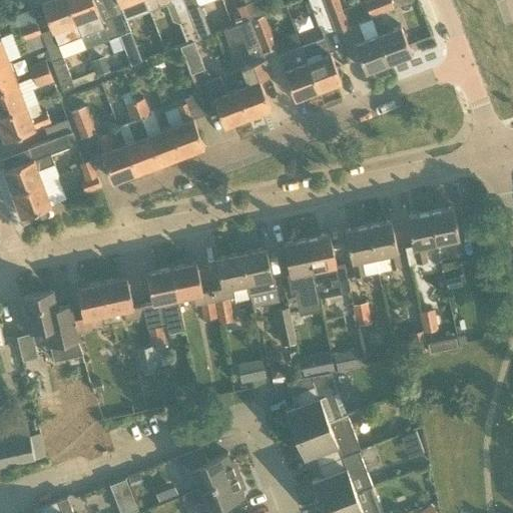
[(74,86),(63,56),(85,48),(84,44),(85,44),(67,0),(44,0),(41,1),(55,37),(45,42),(46,45),(49,53),(63,90),(74,86)]
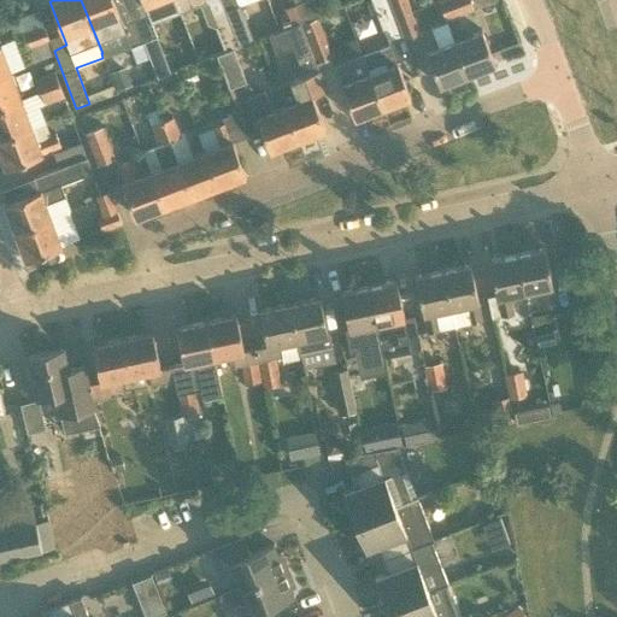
[(123,25),(113,0),(81,0),(103,53),(101,53),(103,58),(131,47),(136,63),(150,58),(144,41),(145,41),(136,19),(123,25)]
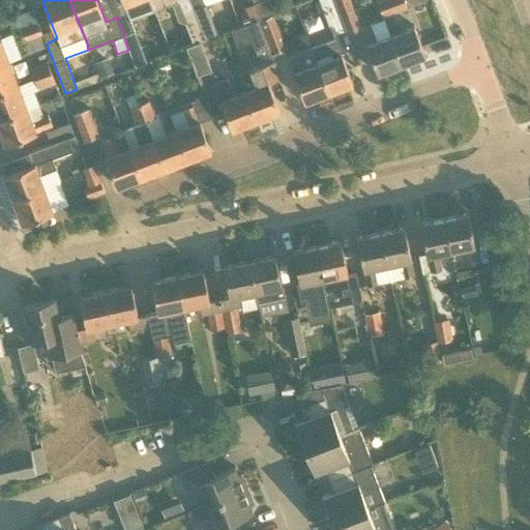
[(178,22),(186,23),(198,18),(190,0),(150,0),(154,10),(172,4),(178,22)]
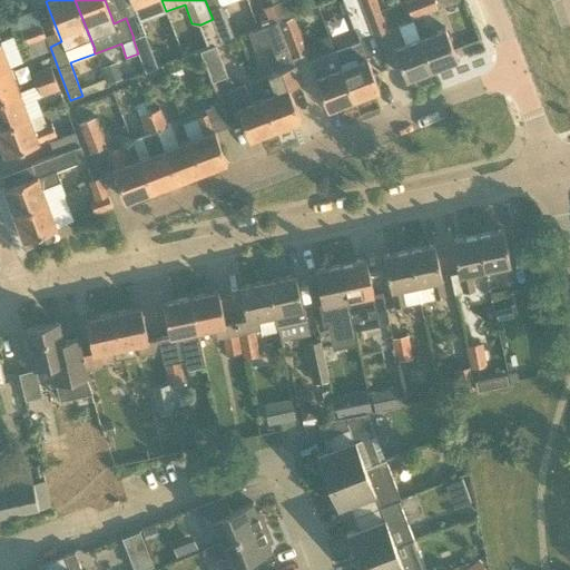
[(222,42),(234,38),(218,0),(205,0),(213,19),(222,42)]
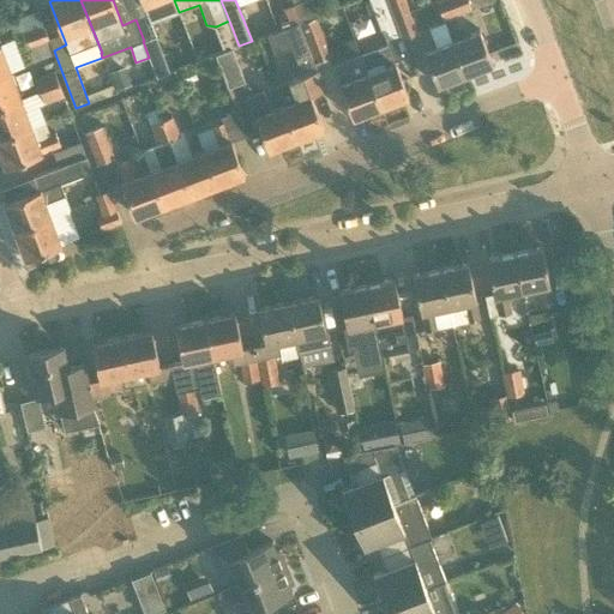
[(292,0),(294,4),(295,4),(301,20),(318,14),(312,0),(292,0)]
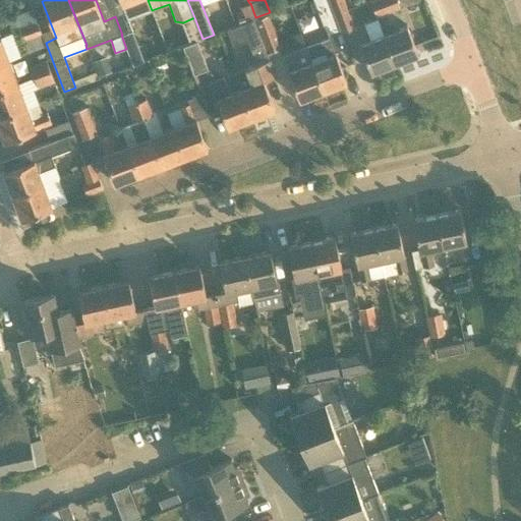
[(340,25),(330,0),(313,0),(323,25),(325,24),(330,37),(306,46),(302,36),(323,91),(347,81),(335,51),(347,47),(339,26),(340,25)]
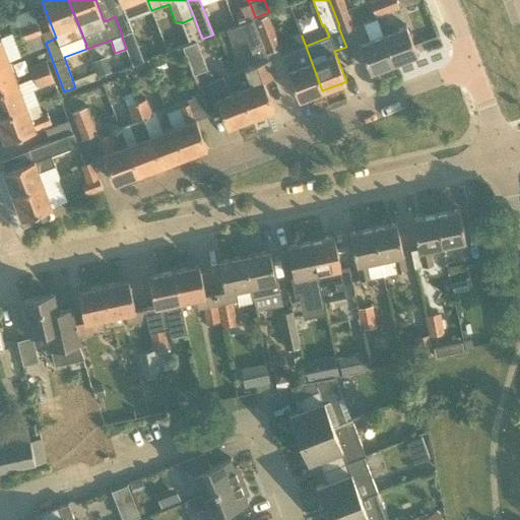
[(329,0),(339,25),(351,21),(342,0),(329,0)]
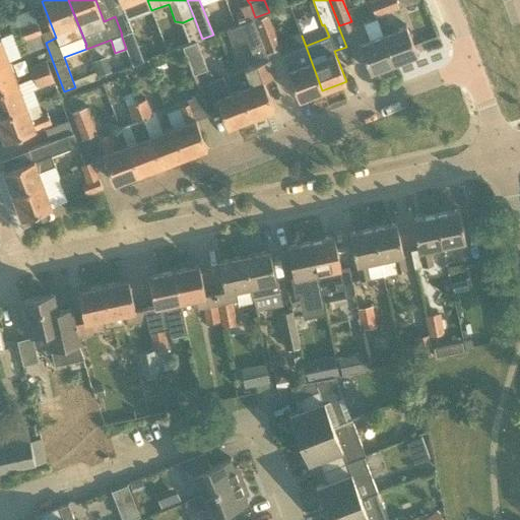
[(370,0),(376,16),(417,0),(370,0)]
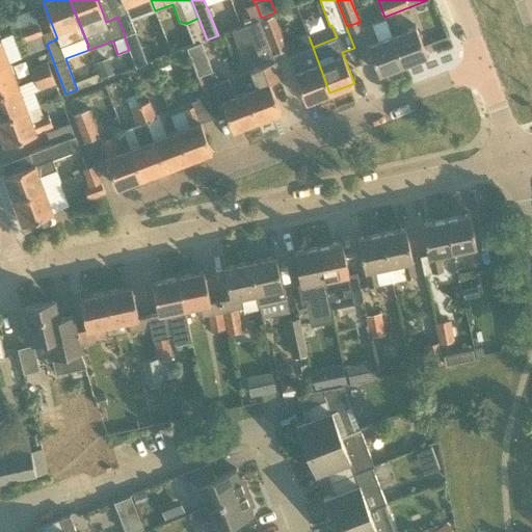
[(26,41),(42,33),(32,9),(9,19),(15,32),(22,29),(26,41)]
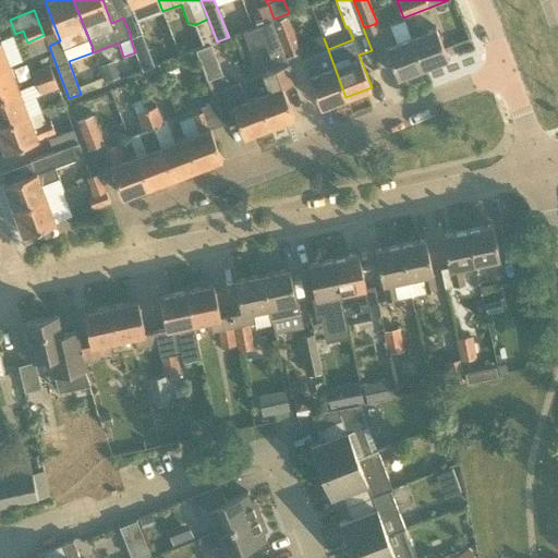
[(142,33),(136,20),(134,13),(123,17),(131,37),(142,33)]
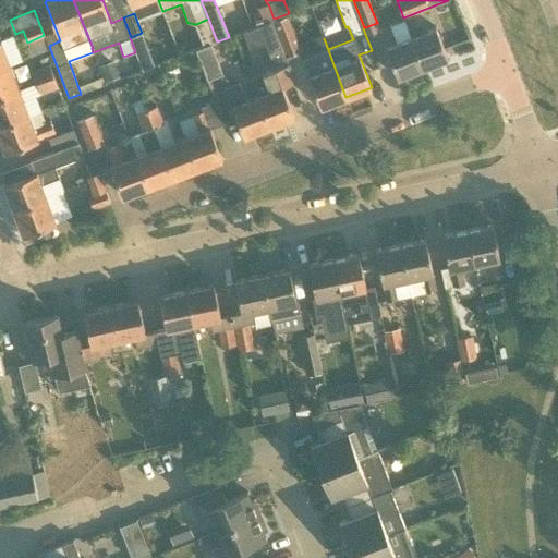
[(324,38),(299,48),(287,15),(273,21),(286,55),(287,56),(300,51),(320,107),(346,97),(324,38)]
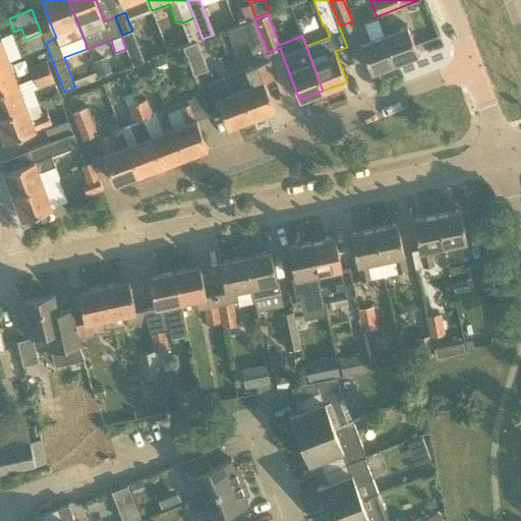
[(266,52),(253,18),(241,23),(256,64),(233,72),(240,90),(251,118),(275,109),(264,79),(276,75),(268,52),(267,51),(266,52)]
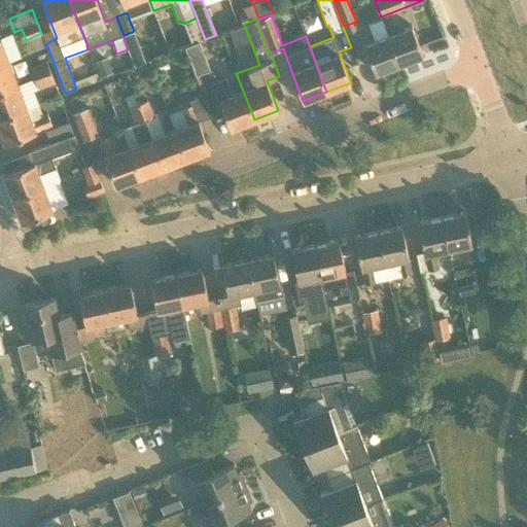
[(387,35),(382,19),(358,27),(376,73),(399,64),(388,34),(387,35)]
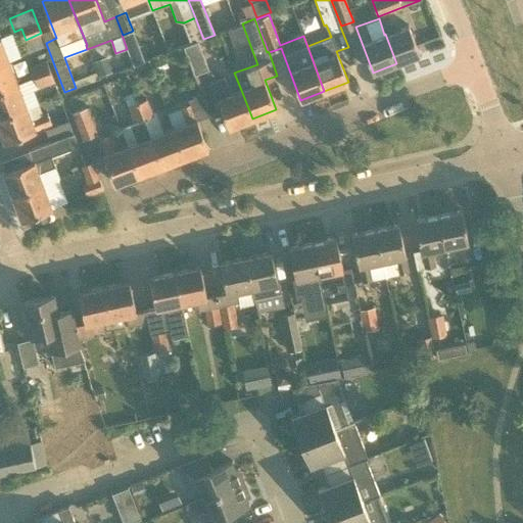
[(396,63),(420,54),(409,26),(385,34),(396,63)]
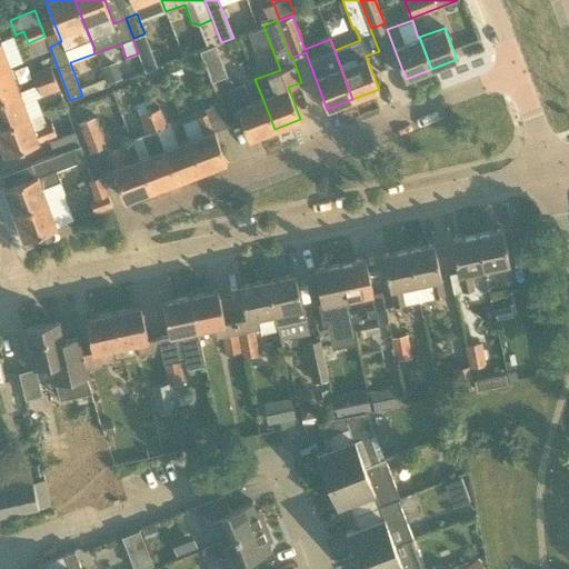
[(28,43),(27,43),(31,57),(38,53),(39,55),(51,50),(50,47),(49,47),(45,36),(28,43)]
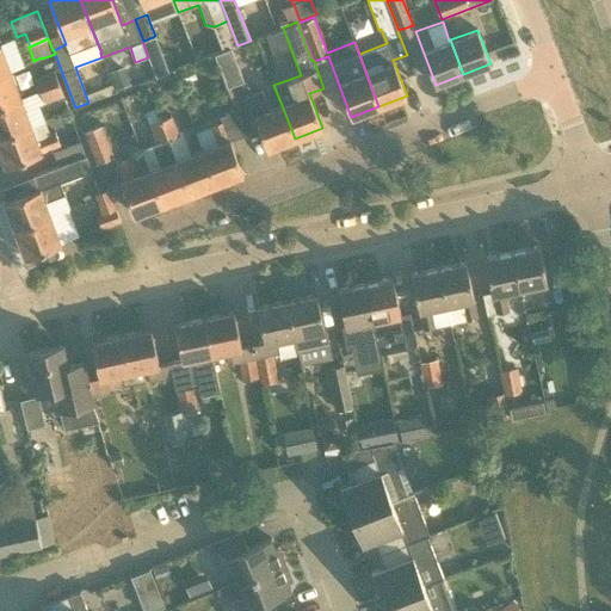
[(230,48),(224,51),(214,55),(227,87),(244,81),(230,48)]
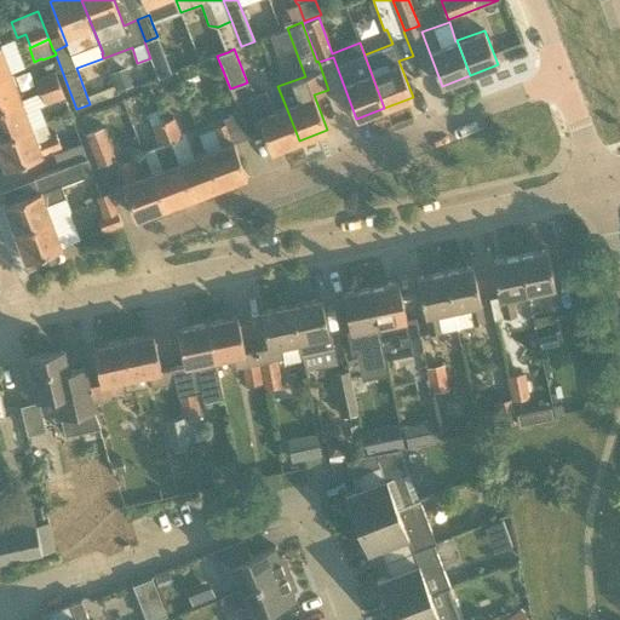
[(46,69),(59,64),(56,55),(42,59),(46,69)]
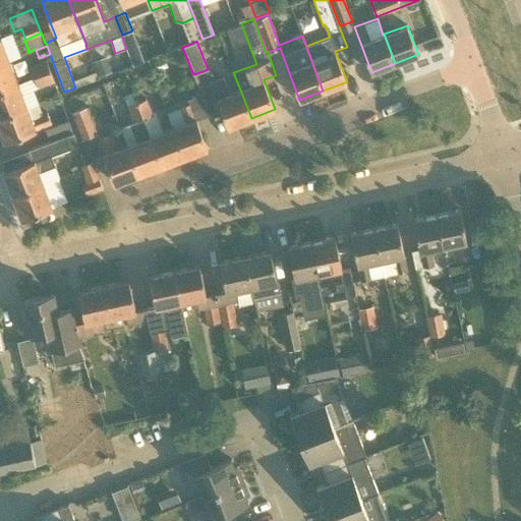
[(106,56),(94,60),(100,75),(111,71),(106,56)]
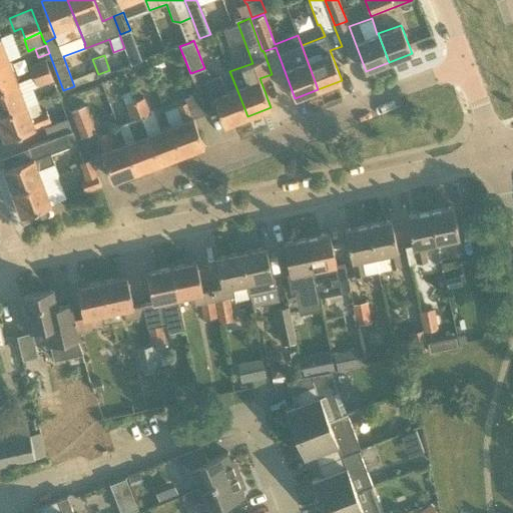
[(18,78),(30,74),(24,57),(12,62),(18,78)]
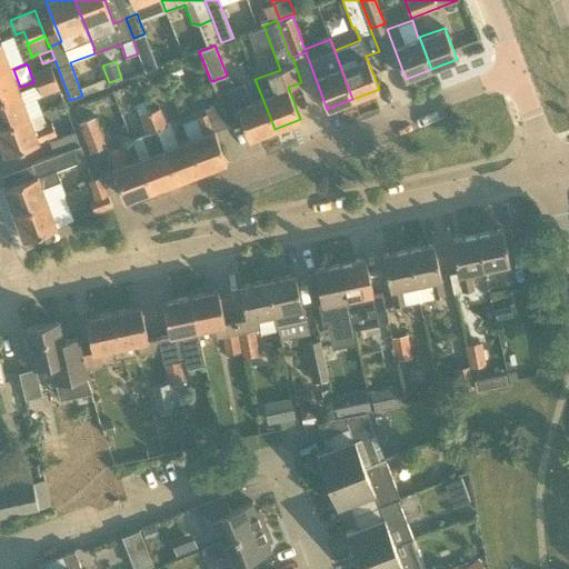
[(0,98),(19,91),(9,66),(0,69),(0,98)]
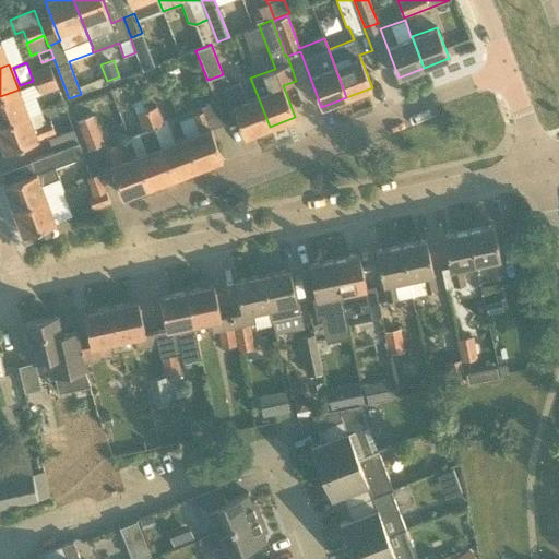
[(35,72),(39,82),(55,76),(50,66),(35,72)]
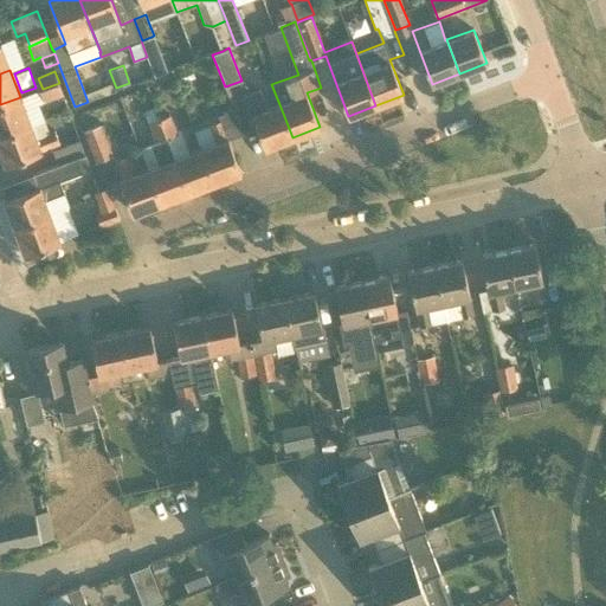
[(59,83),(43,89),(46,101),(64,95),(59,83)]
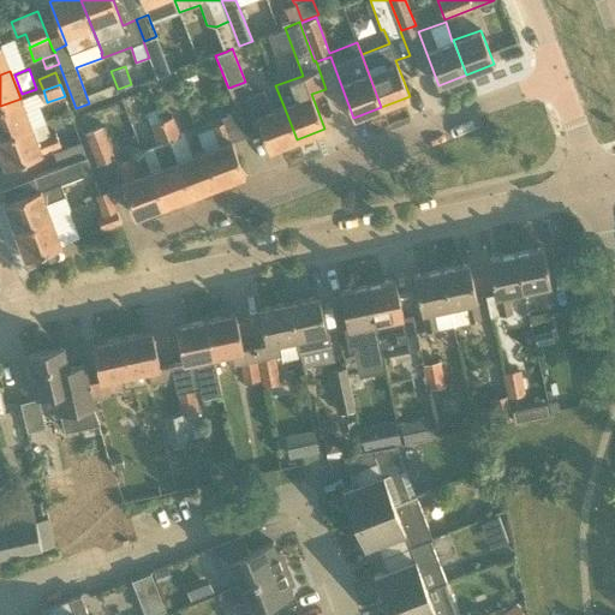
[(270,111),(263,91),(249,97),(269,150),(297,139),(284,106),(270,111)]
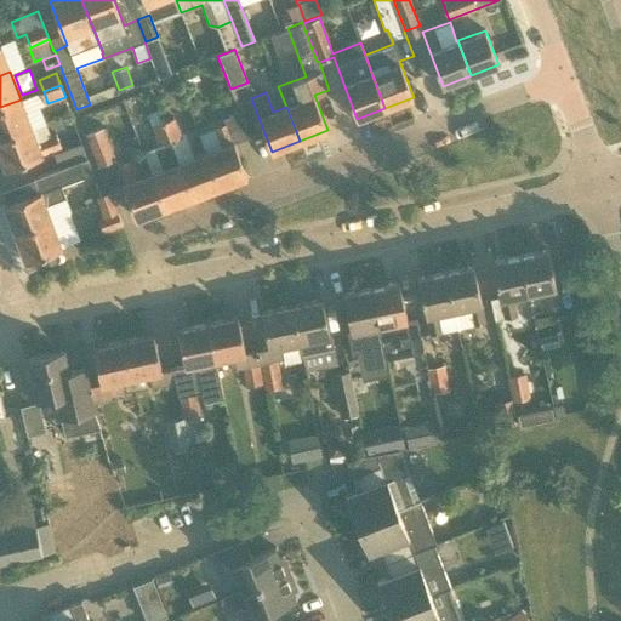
[(21,100),(0,107),(0,137),(32,126),(21,100)]
